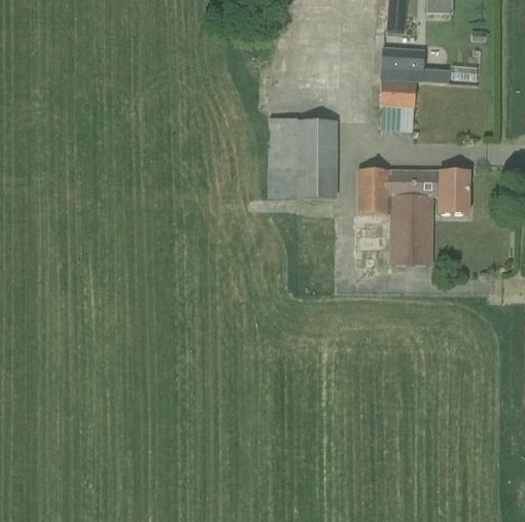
[(376,27),(407,28),(408,0),(389,0),(389,1),(377,0),(376,27)]
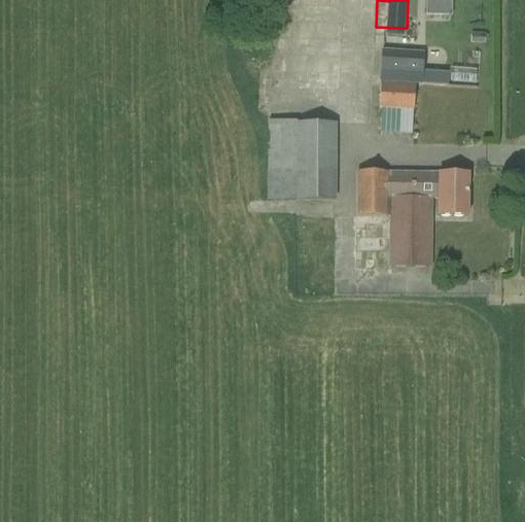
[(426,0),(426,11),(453,11),(453,0),(426,0)]
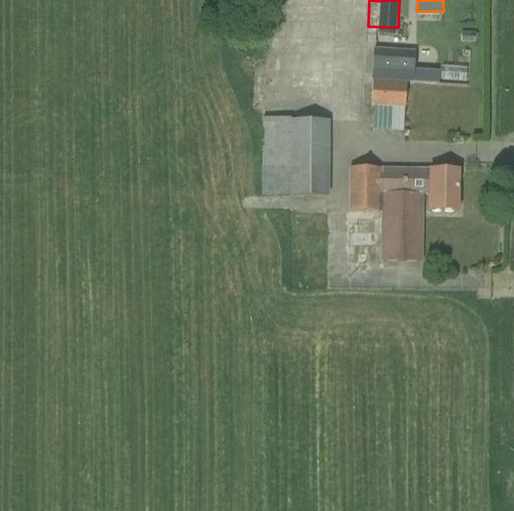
[(385,36),(376,36),(373,80),(407,82),(407,78),(438,80),(439,69),(404,67),(404,42),(385,41),(385,36)]
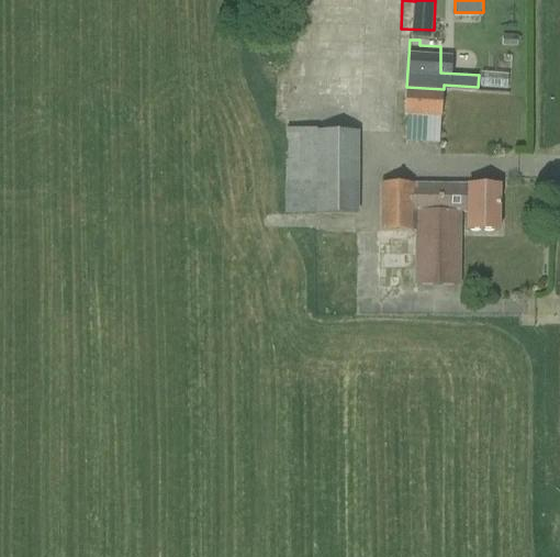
[(444,89),(406,87),(405,111),(443,113),(444,89)]
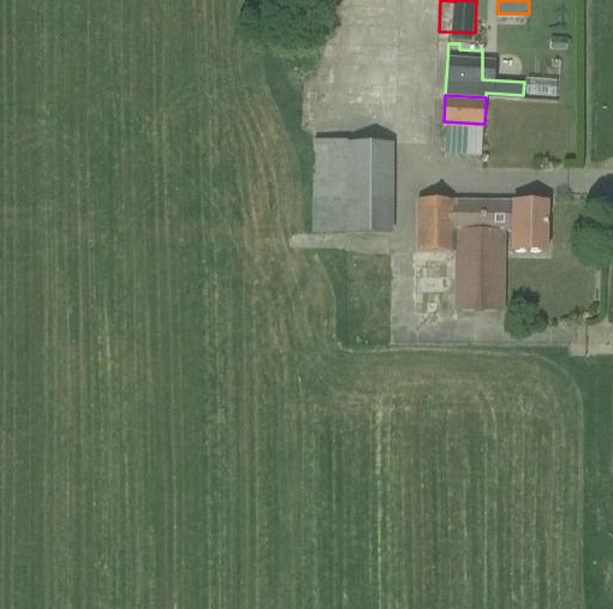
[(347,142),(346,231),(391,232),(392,142),(347,142)]
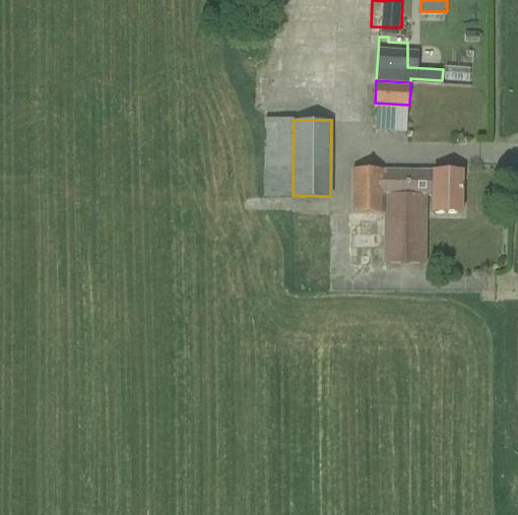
[(428,192),(433,192),(433,209),(462,209),(463,168),(353,166),(353,209),(386,209),(385,259),(427,260),(428,192)]
